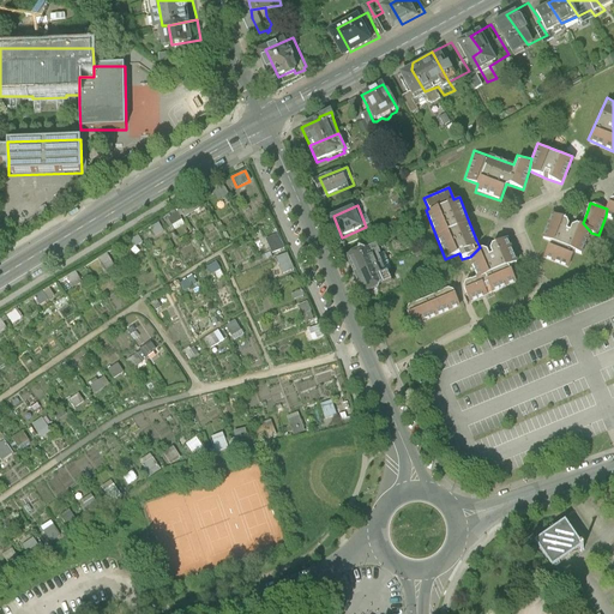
[(553,210),(541,238),(547,240),(541,256),(567,268),(575,252),(582,254),(591,233),(583,223),(572,218),(553,210)]
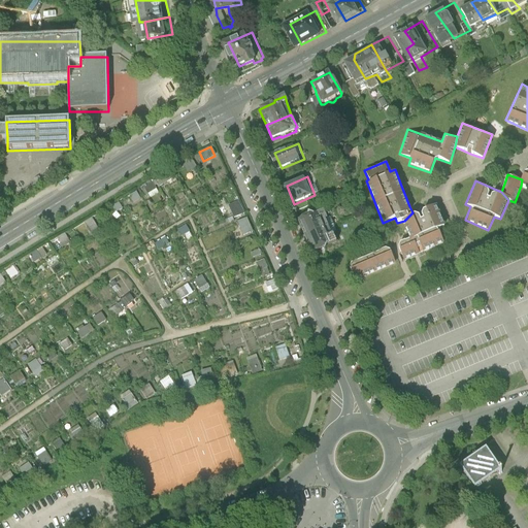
[(136,192),(128,196),(132,204),(140,200),(136,192)]
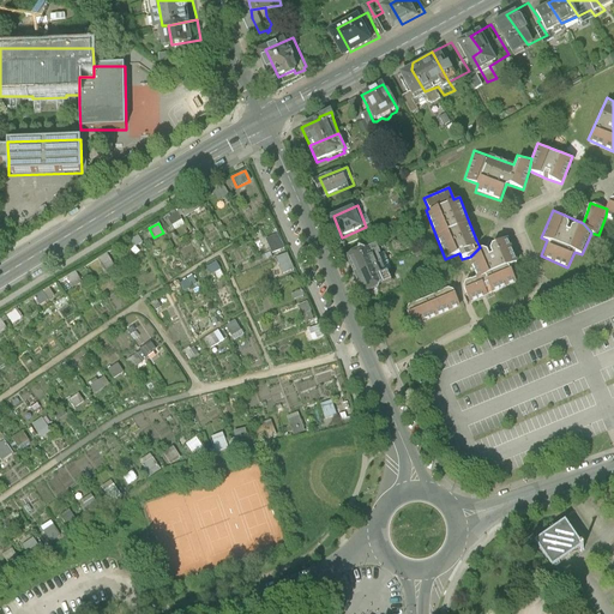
[(264,239),(270,254),(283,248),(278,234),(264,239)]
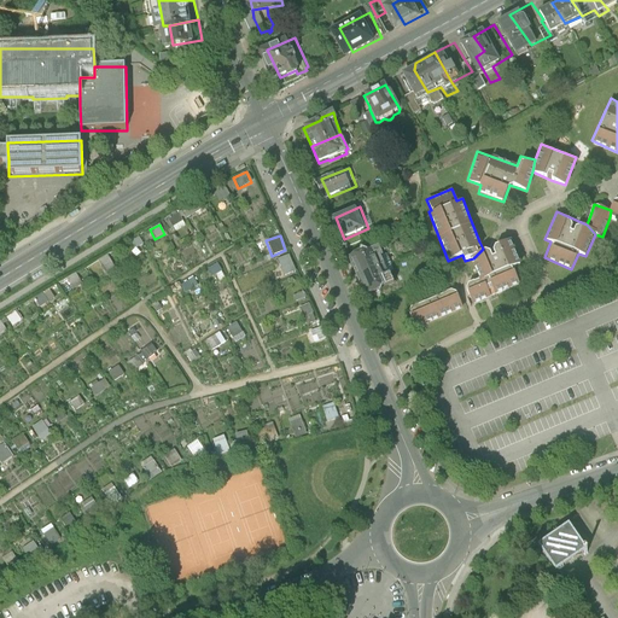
[(473,258),(481,278),(513,264),(520,262),(512,238),(493,245),(483,249),(473,258)]
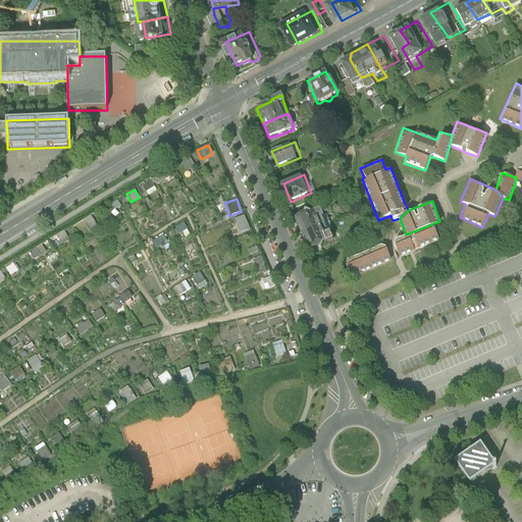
[(299,217),(306,232),(321,226),(314,210),(299,217)]
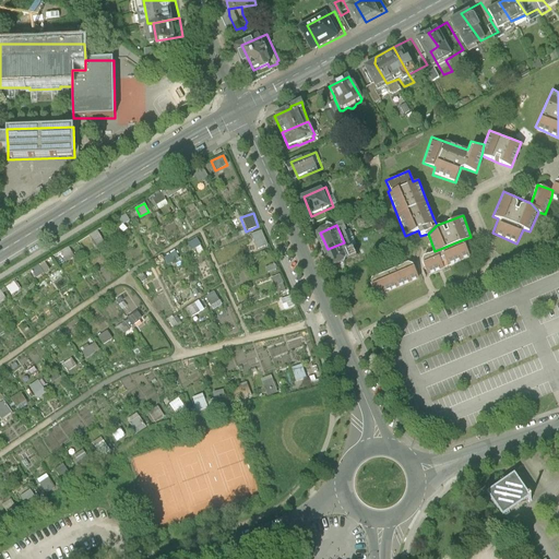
[(88,236),(95,247),(104,241),(97,230),(88,236)]
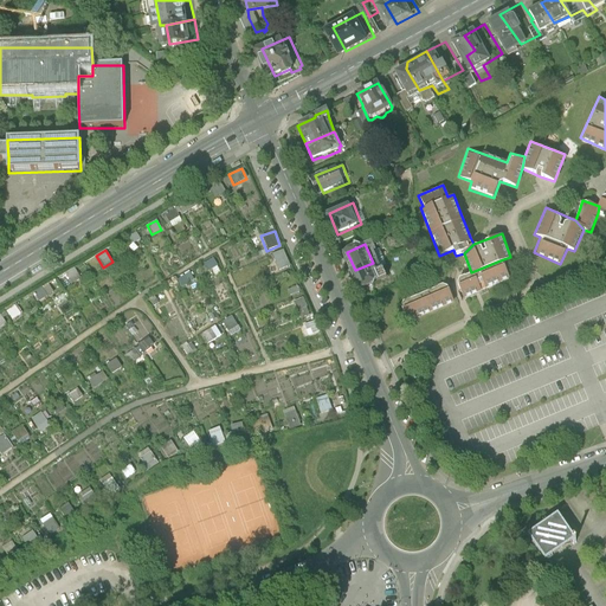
[(278,272),(290,268),(283,251),(271,256),(278,272)]
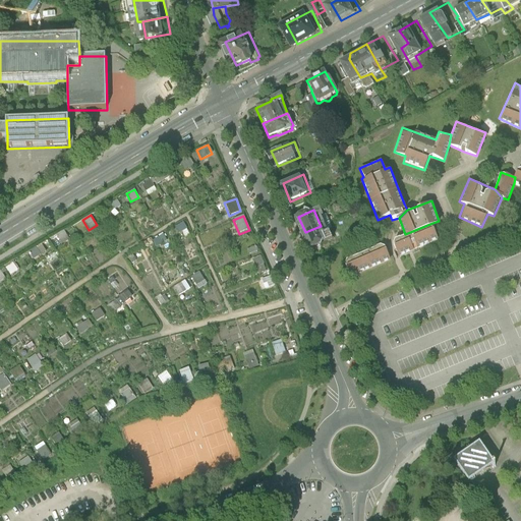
[(400,236),(393,238),(399,255),(411,251),(439,240),(432,223),(405,234),(400,236)]
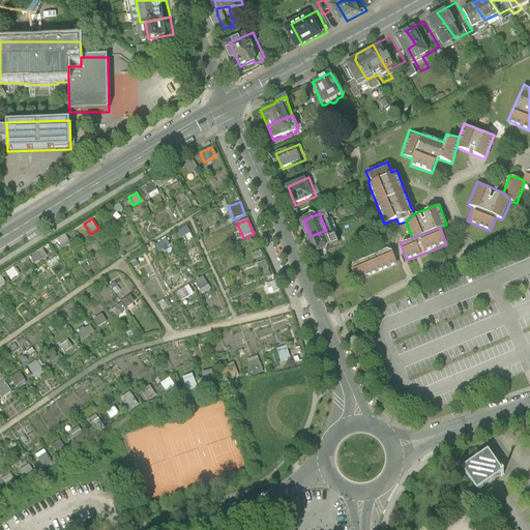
[(330,238),(326,230),(311,236),(318,253),(325,248),(328,249),(330,246),(341,241),(337,234),(330,238)]
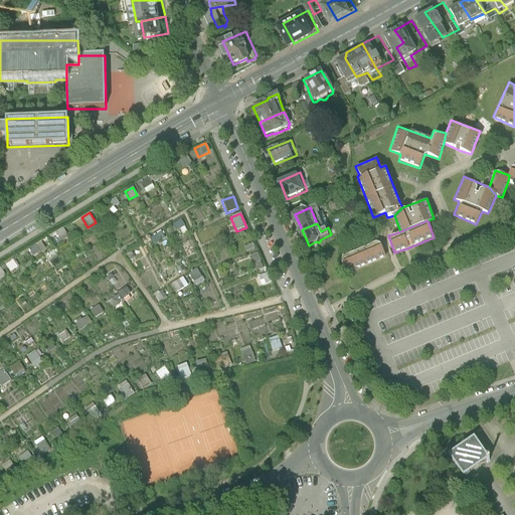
[(366,245),(360,247),(367,264),(386,255),(379,239),(366,245)]
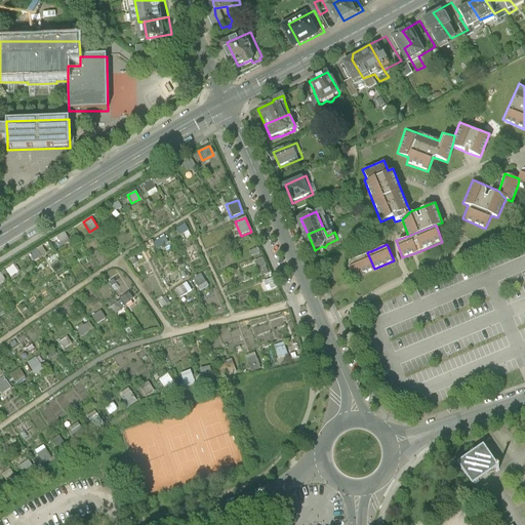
[(355,277),(374,269),(367,252),(354,258),(348,260),(355,277)]
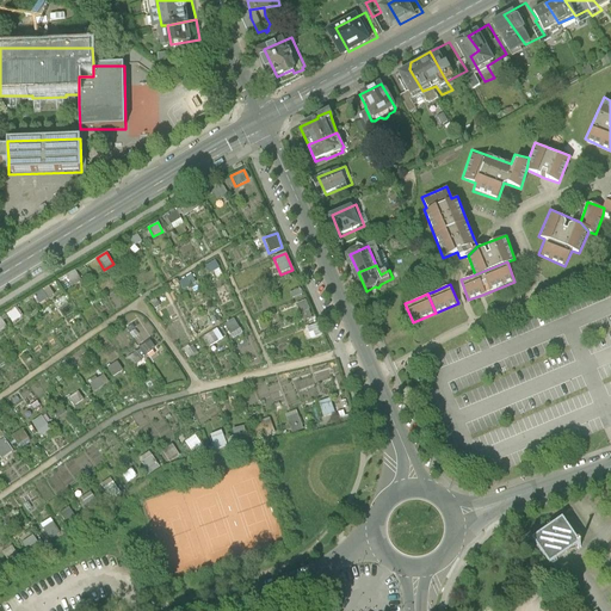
[(292,306),(301,327),(315,321),(306,300),(292,306)]
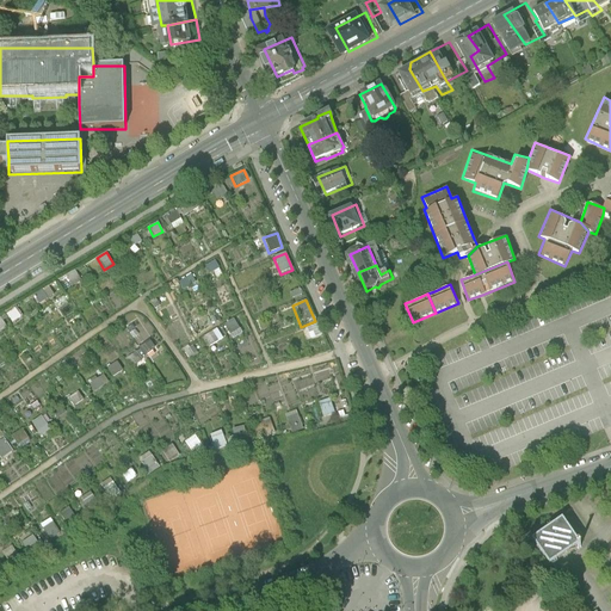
[(11,323),(20,319),(16,309),(6,314),(11,323)]
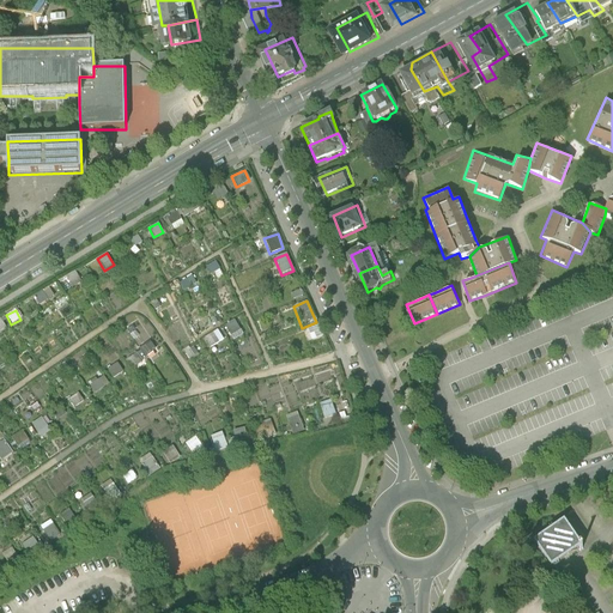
[(235,321),(224,326),(231,341),(243,335),(235,321)]
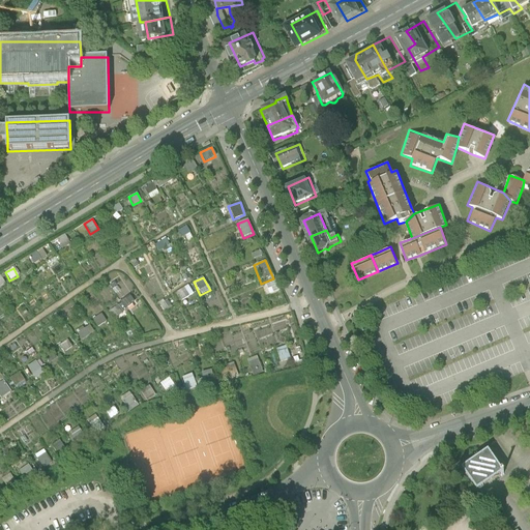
[(264,285),(270,296),(278,292),(273,281),(264,285)]
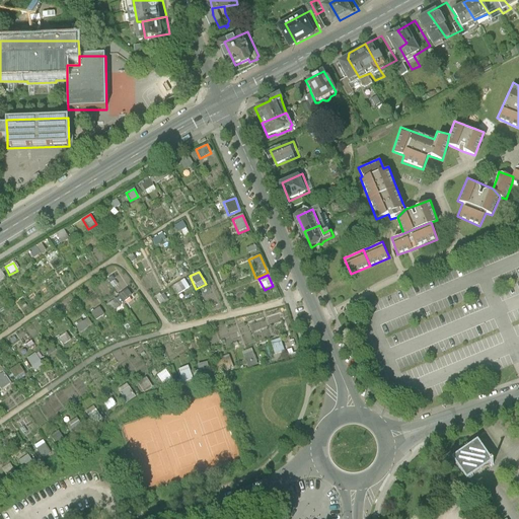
[(183,280),(172,287),(177,295),(190,288),(183,280)]
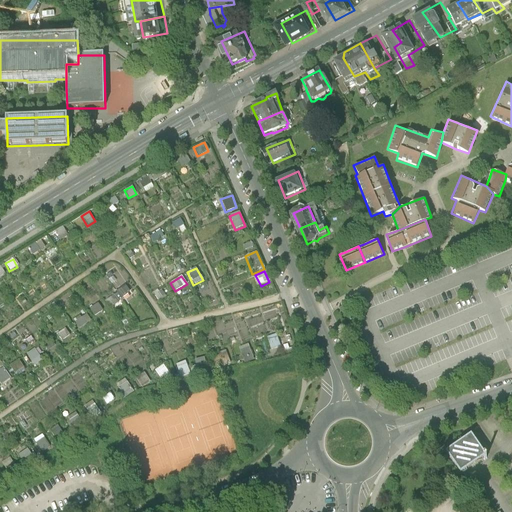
[(106,300),(111,306),(129,292),(124,285),(106,300)]
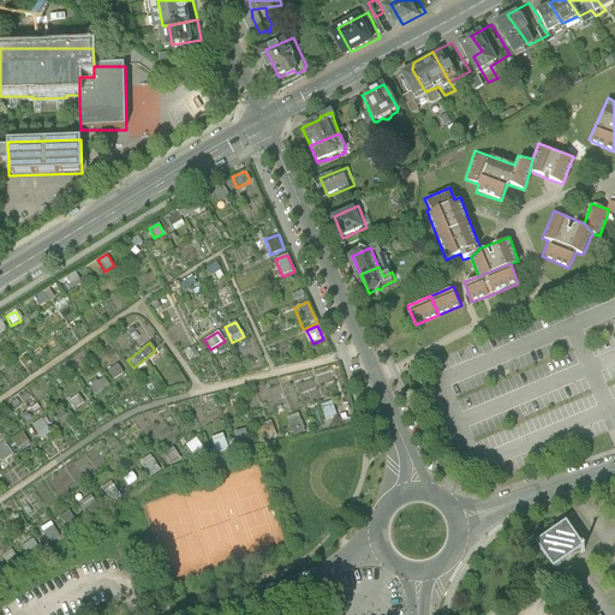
[(112,380),(124,374),(118,364),(107,370),(112,380)]
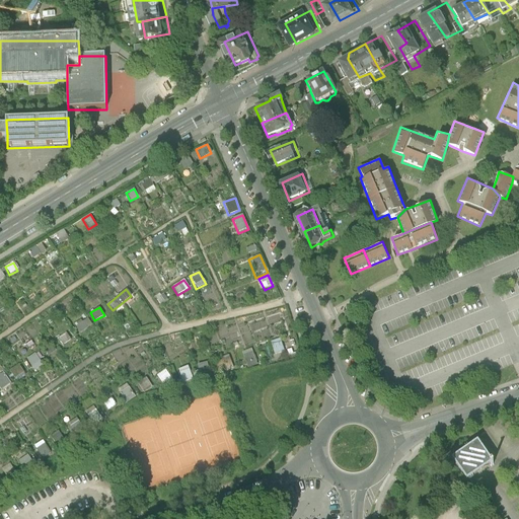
[(87,318),(75,327),(80,334),(92,324),(87,318)]
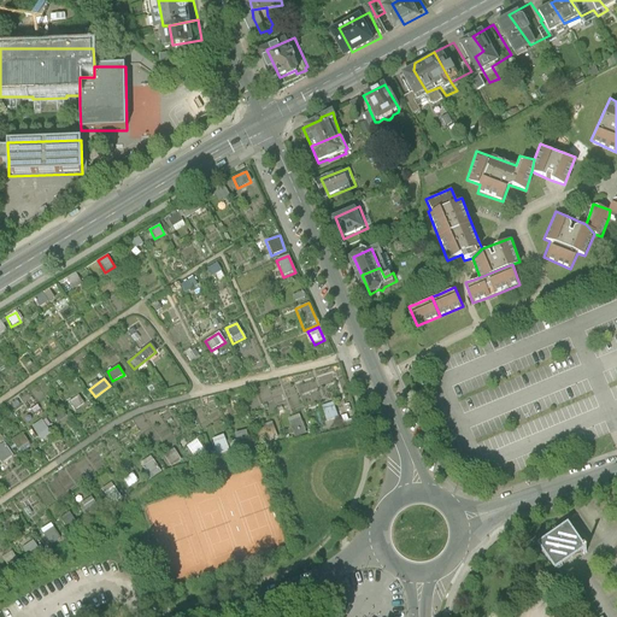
[(72,410),(84,405),(80,395),(69,400),(72,410)]
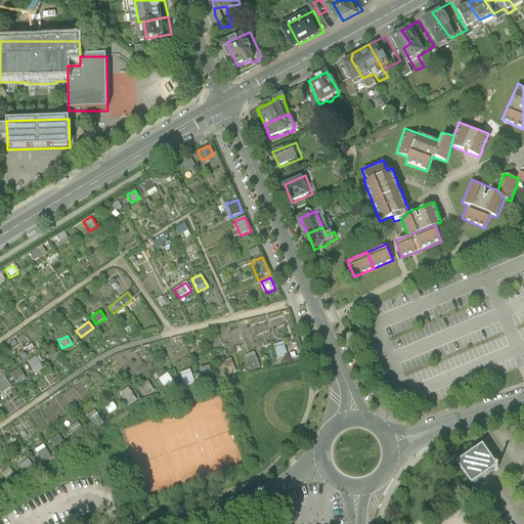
[(255,352),(244,355),(249,372),(260,368),(255,352)]
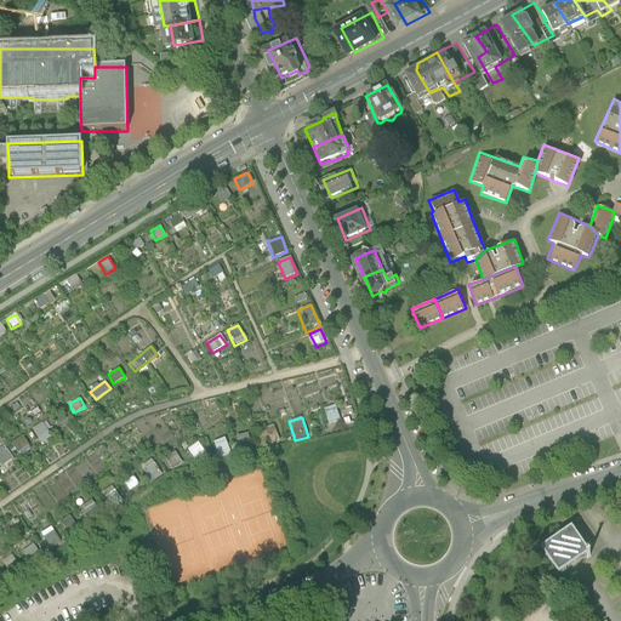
[(41,423),(28,432),(36,446),(50,438),(41,423)]
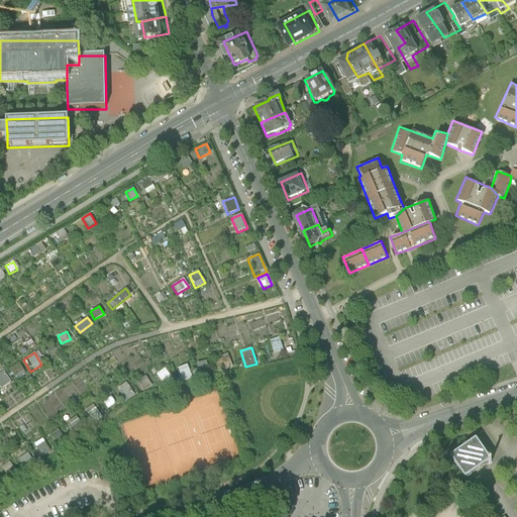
[(196,364),(201,378),(233,367),(228,353),(196,364)]
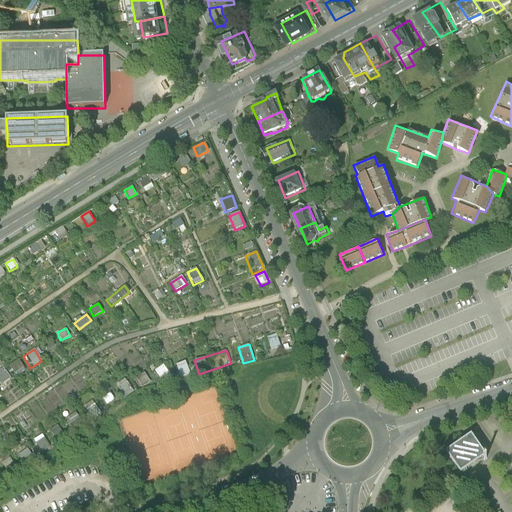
[(19,359),(8,365),(14,377),(25,371),(19,359)]
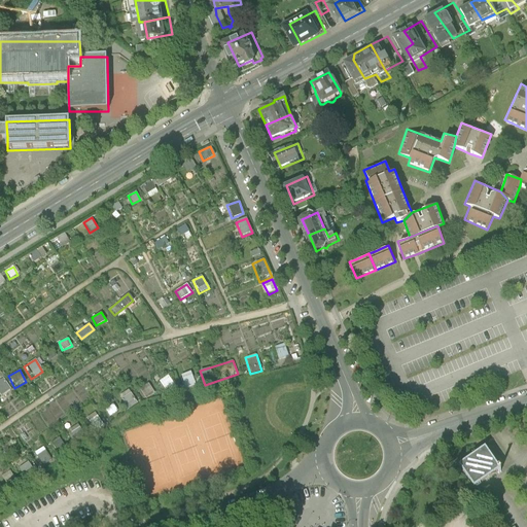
[(181,375),(185,388),(196,385),(191,372),(181,375)]
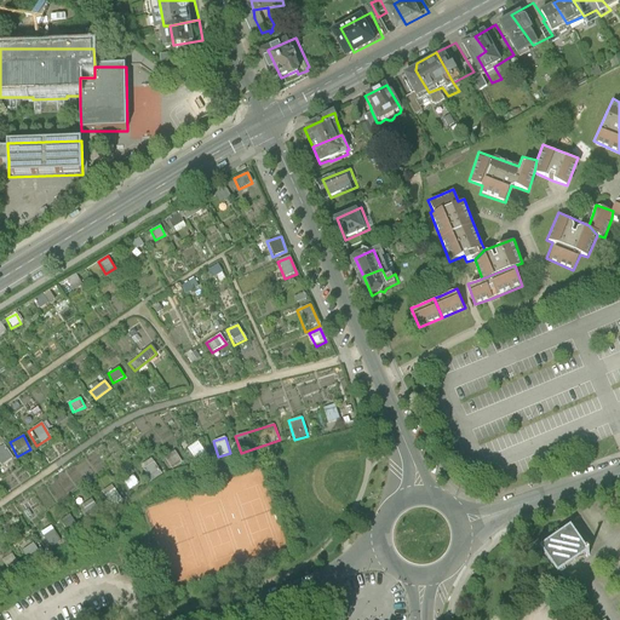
[(196,461),(207,455),(199,441),(188,448),(196,461)]
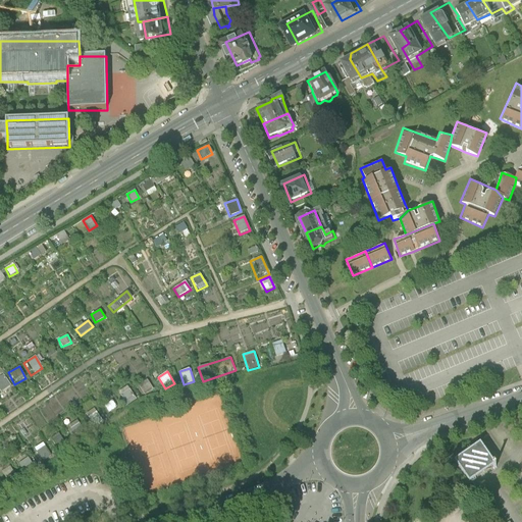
[(0,375),(0,394),(0,395),(11,387),(2,374),(0,375)]
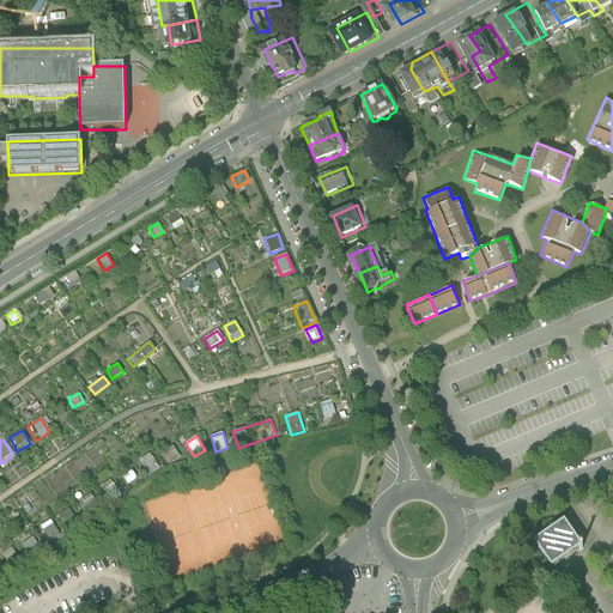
[(174,444),(162,451),(169,465),(181,457),(174,444)]
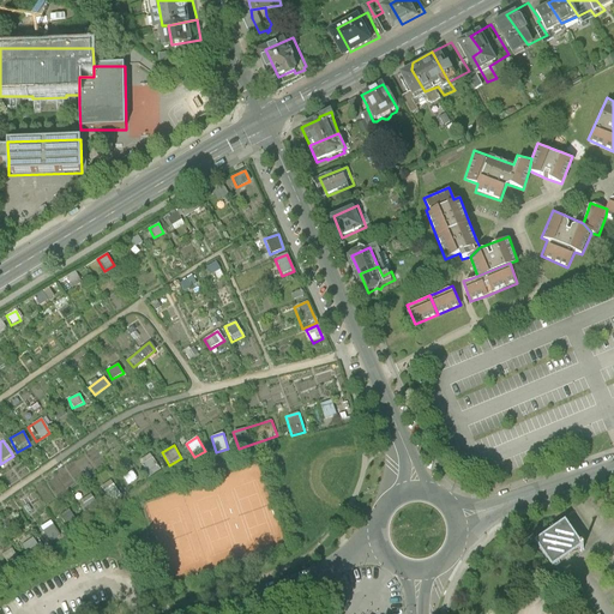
[(149,453),(138,461),(149,476),(160,469),(149,453)]
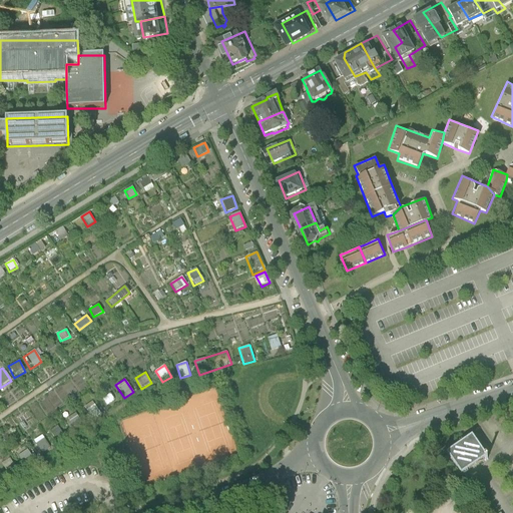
[(41,434),(32,440),(42,454),(51,448),(41,434)]
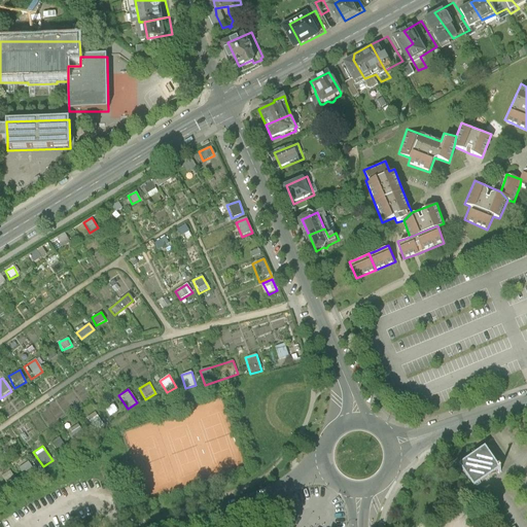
[(485,448),(459,465),(473,487),(499,469),(485,448)]
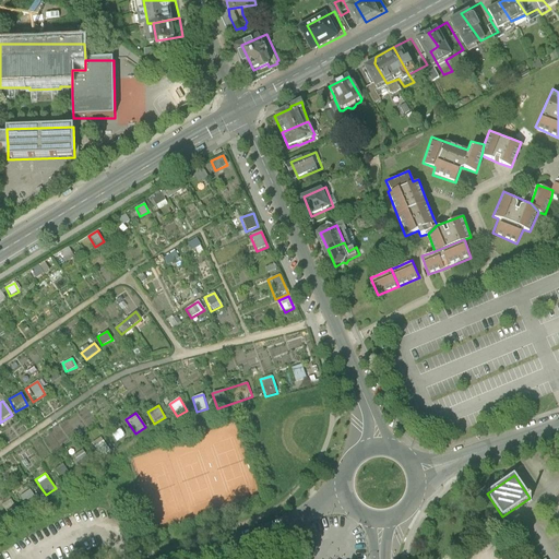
[(31,488),(19,496),(26,508),(38,500),(31,488)]
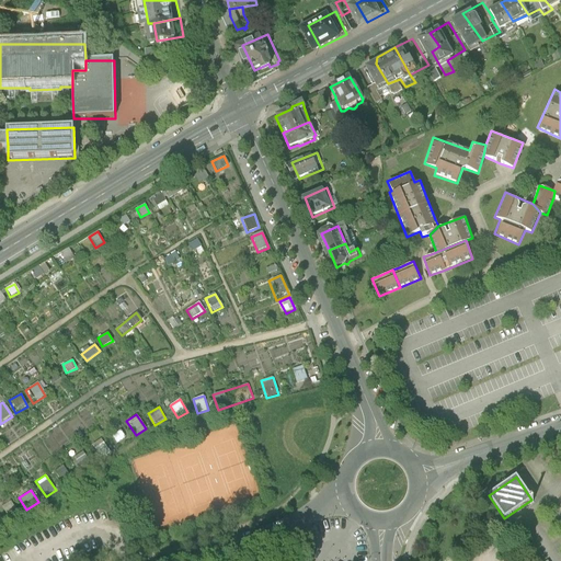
[(10,500),(0,507),(10,519),(20,513),(10,500)]
